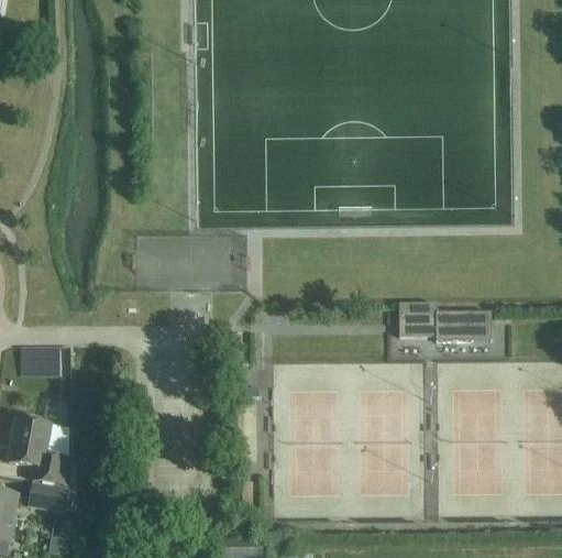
[(6,29),(23,32),(25,20),(8,18),(6,29)]
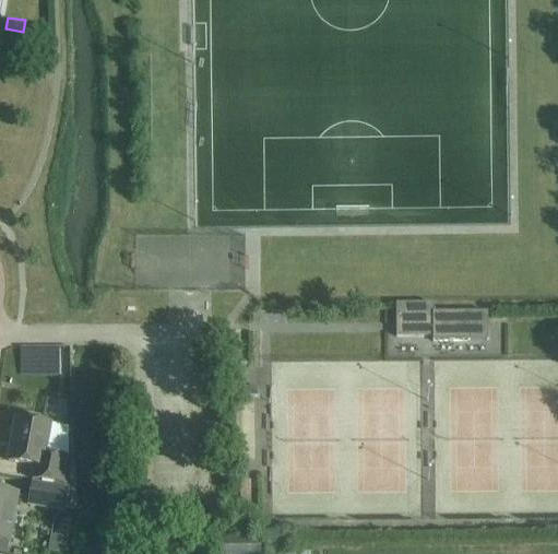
[(396,299),(398,313),(398,332),(434,332),(434,337),(489,337),(488,307),(435,308),(435,298),(396,299)]
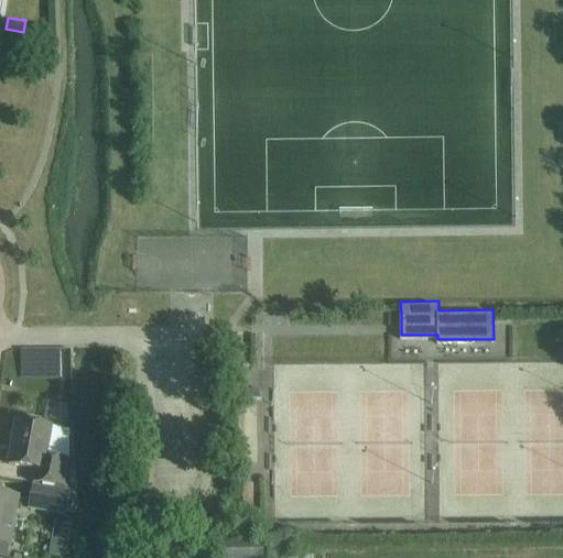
[(240,385),(240,395),(260,395),(260,385),(240,385)]
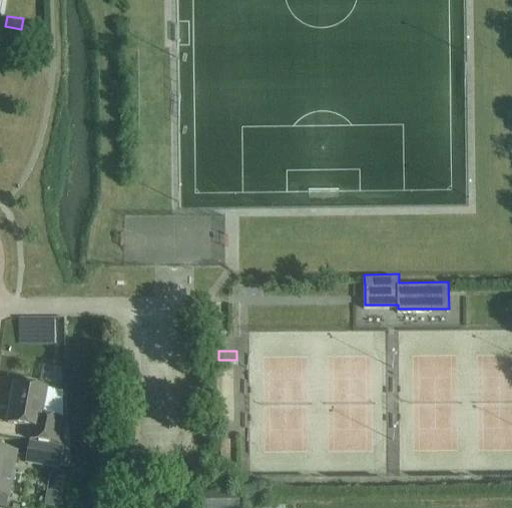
[(42,412),(47,385),(16,379),(12,399),(14,399),(11,418),(9,417),(9,419),(32,423),(30,435),(62,440),(66,417),(42,412)]
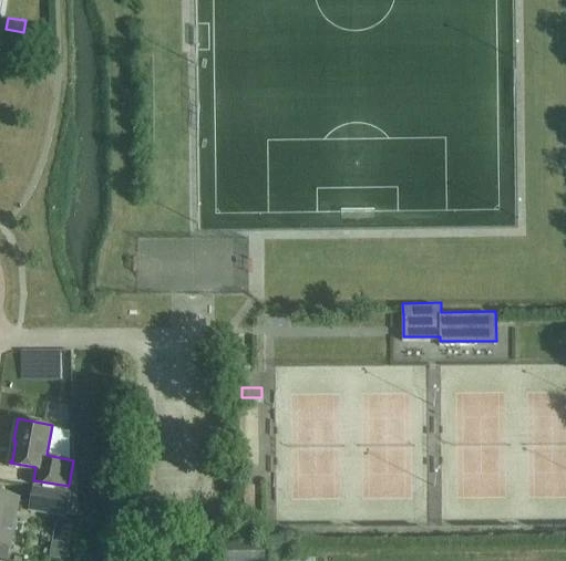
[(255,481),(243,481),(243,509),(256,509),(255,481)]
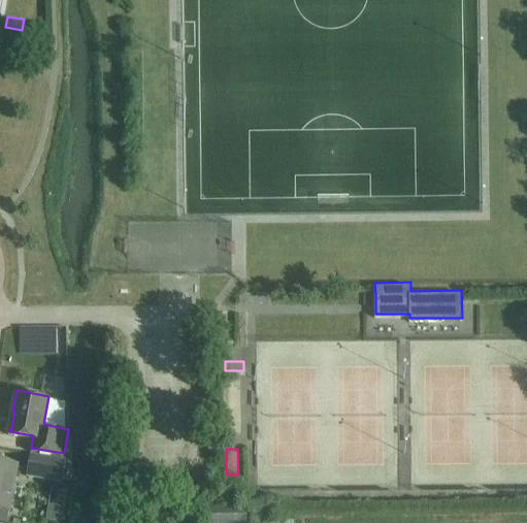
[(63,457),(62,458),(32,453),(28,474),(61,480),(61,477),(73,479),(72,459),(63,457)]
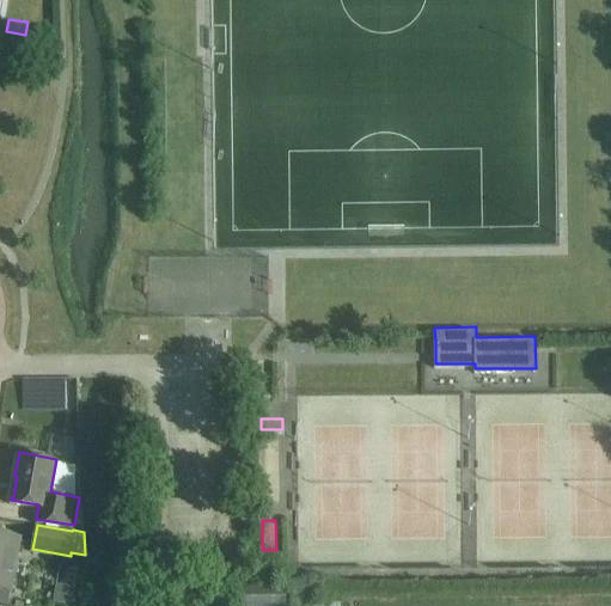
[(0,585),(11,587),(20,536),(1,532),(0,531),(0,585)]
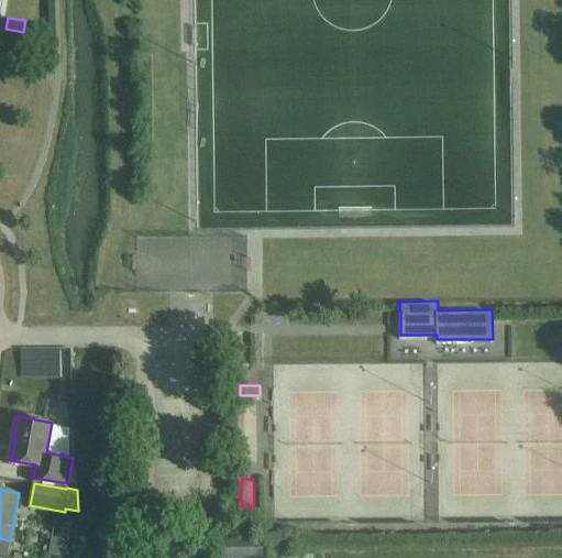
[(263,557),(263,535),(221,534),(221,557),(263,557)]
